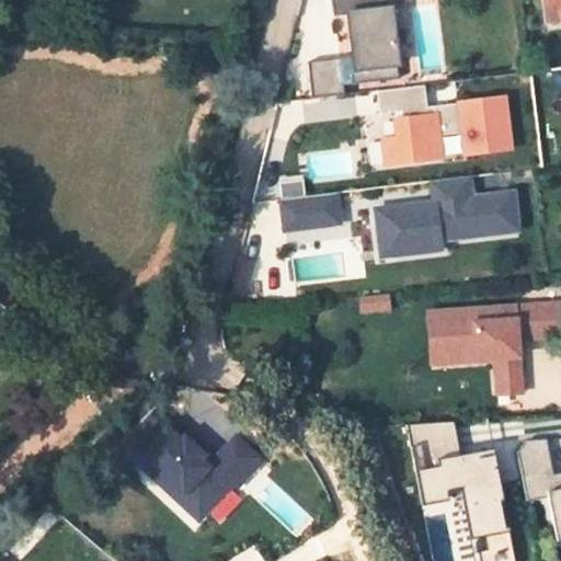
[(411,2),(411,0),(331,0),(333,16),(348,14),(355,70),(351,70),(352,84),(399,79),(390,4),(411,2)]
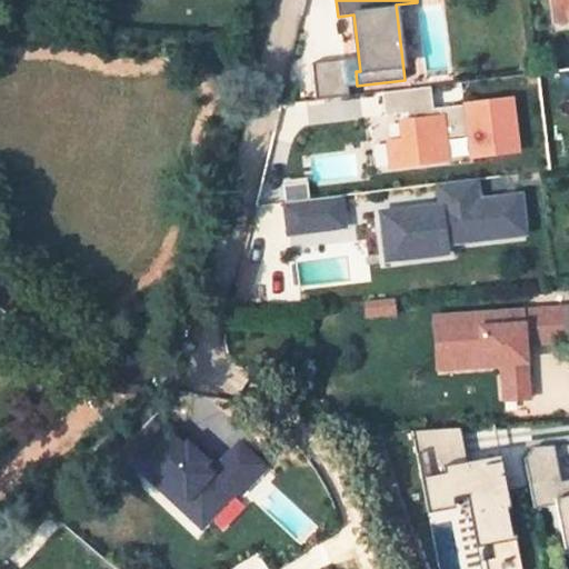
[(568,0),(550,0),(553,22),(568,20),(568,0)]
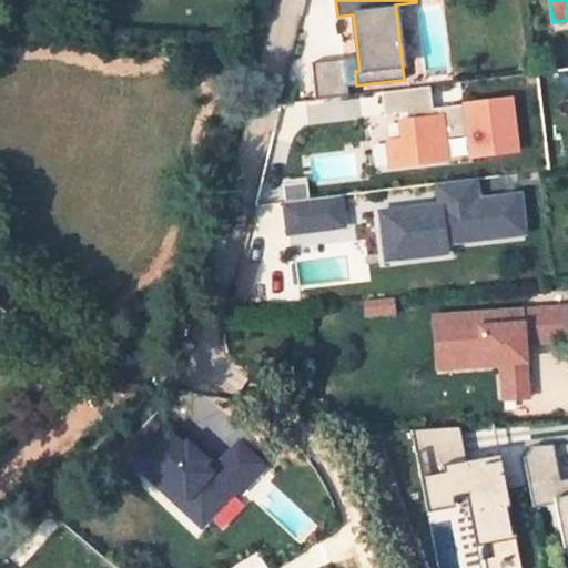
[(344,60),(315,61),(316,94),(345,92),(344,60)]
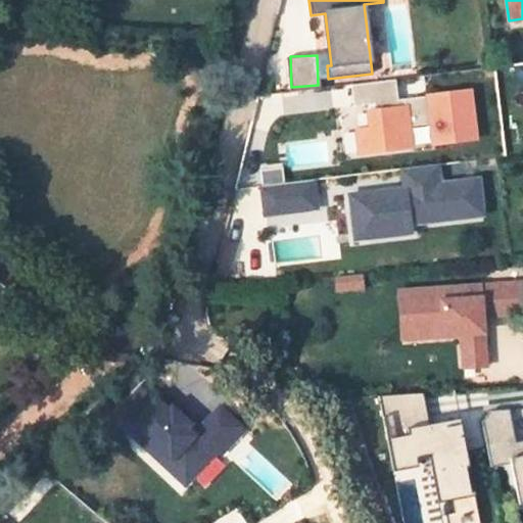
[(430,145),(478,140),(473,88),(397,95),(396,80),(352,84),(355,109),(340,110),(343,134),(353,133),(355,156),(414,150),(412,126),(428,124),(430,145)]
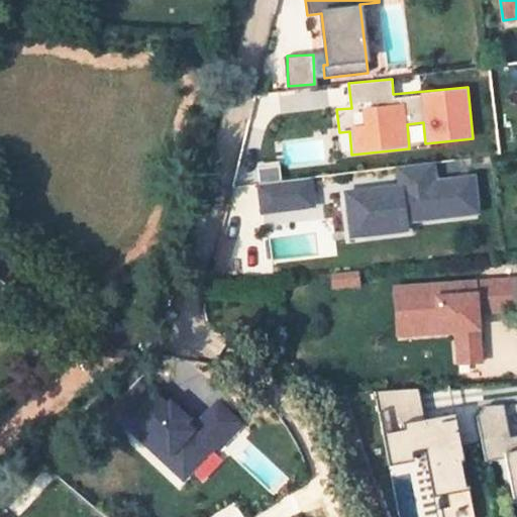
[(396,182),(341,188),(346,237),(409,231),(408,221),(480,214),(476,172),(436,177),(435,161),(394,165),(396,182)]
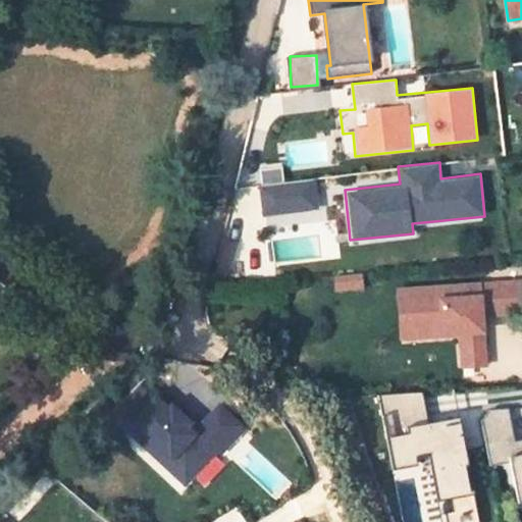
[(316,178),(281,180),(281,166),(258,168),(262,222),(318,218),(316,178)]
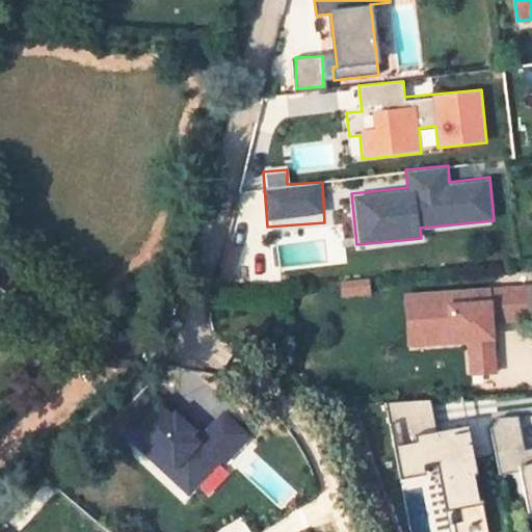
[(501,270),(503,297),(523,296),(522,269),(501,270)]
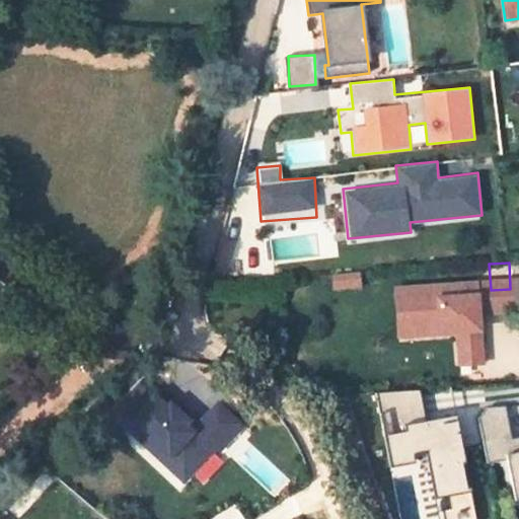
[(107,416),(190,486),(242,424),(214,400),(196,422),(142,375),(107,416)]
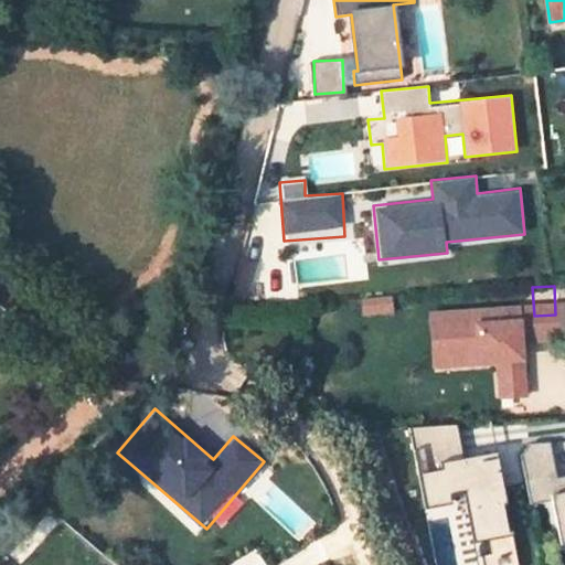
[(513,564),(498,450),(461,456),(457,420),(413,427),(424,500),(467,493),(473,541),(483,540),(487,564),(513,564)]
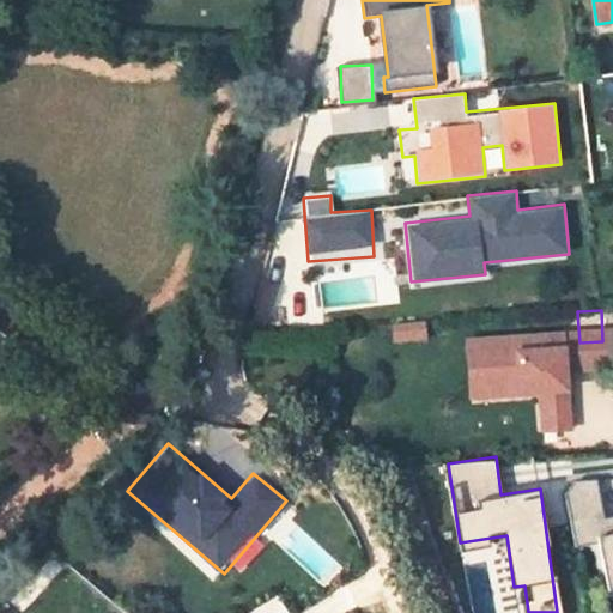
[(612,514),(602,517),(595,478),(565,484),(576,545),(599,540),(607,589),(612,588),(612,514)]
